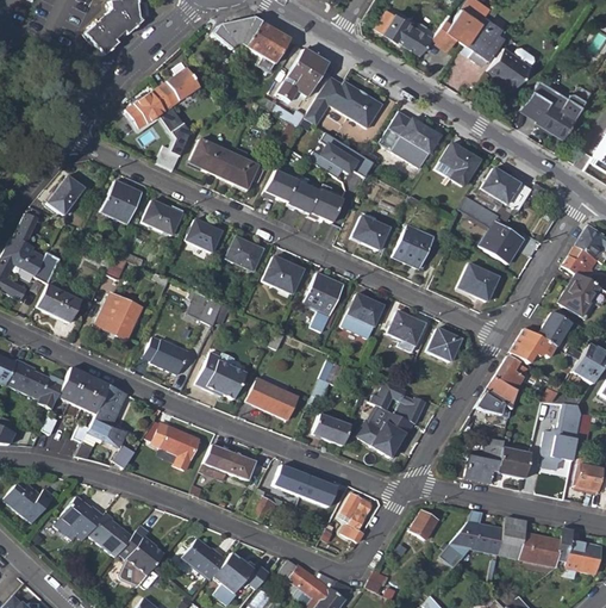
[(143,20),(139,17),(136,0),(110,0),(111,8),(107,12),(108,12),(99,20),(85,32),(105,55),(143,20)]
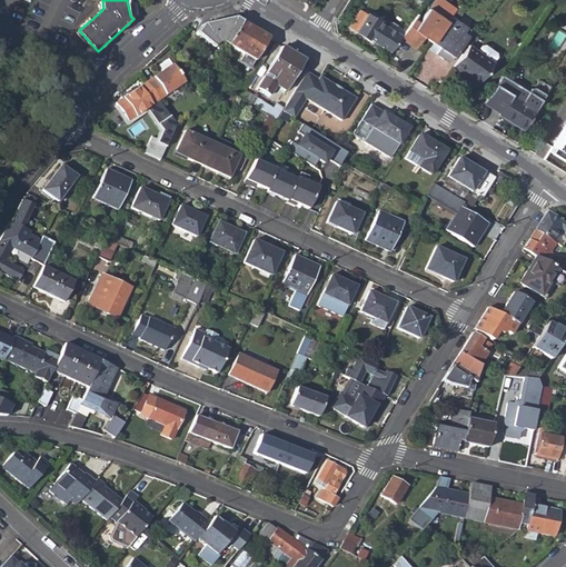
[(127,0),(130,16),(133,19),(137,16),(135,0),(127,0)]
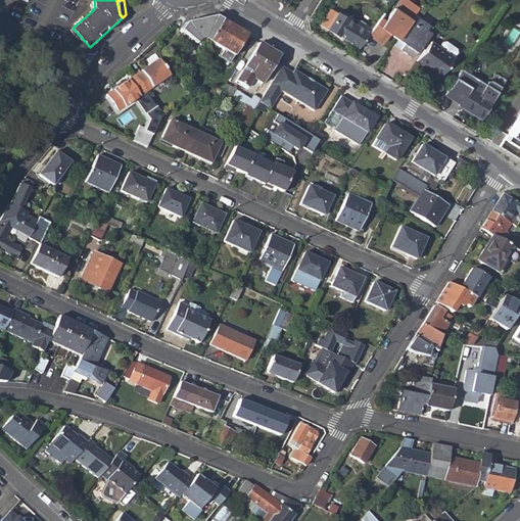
[(400,38),(417,13),(421,8),(421,7),(410,0),(402,0),(397,6),(395,5),(387,17),(382,13),(373,25),(370,30),(369,32),(383,43),(391,32),(400,38)]
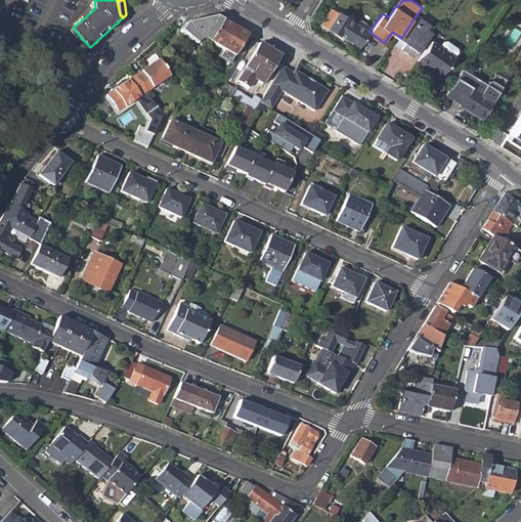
[(427,0),(422,7),(422,8),(426,11),(434,0),(427,0)]
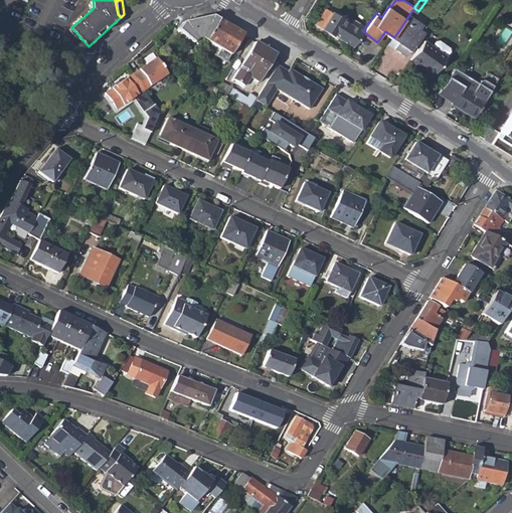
[(328,6),(318,23),(325,27),(335,10),(328,6)]
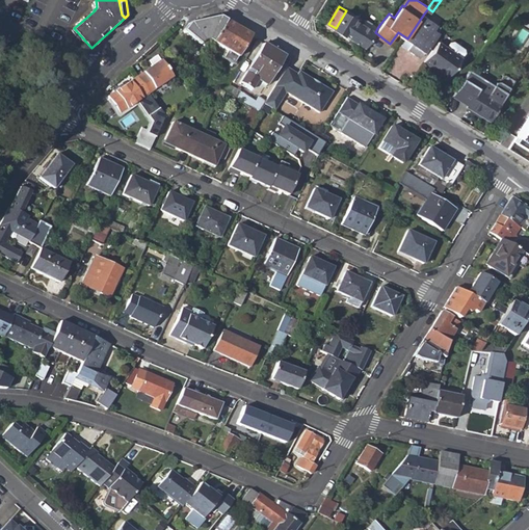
[(346,10),(336,28),(367,47),(375,32),(376,30),(346,10)]
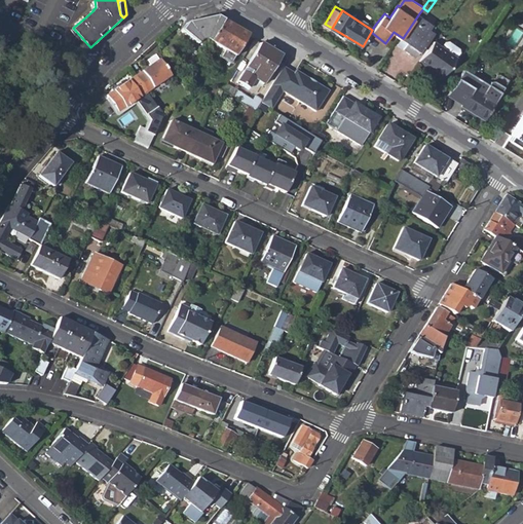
[(403,38),(399,43),(417,55),(421,50),(435,32),(430,28),(434,23),(419,13),(403,38)]
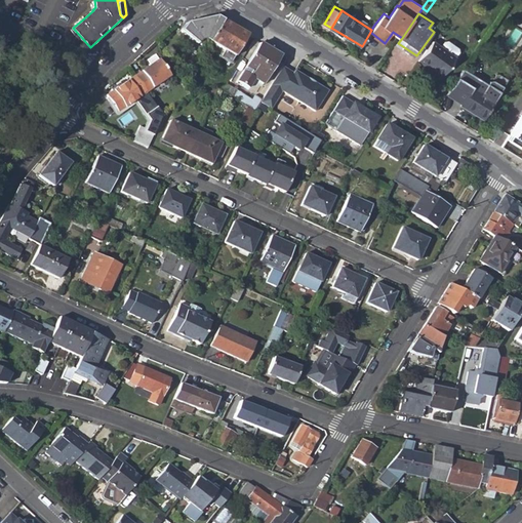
[(212,39),(225,18),(218,14),(189,21),(183,29),(199,41),(202,38),(207,37),(212,39)]
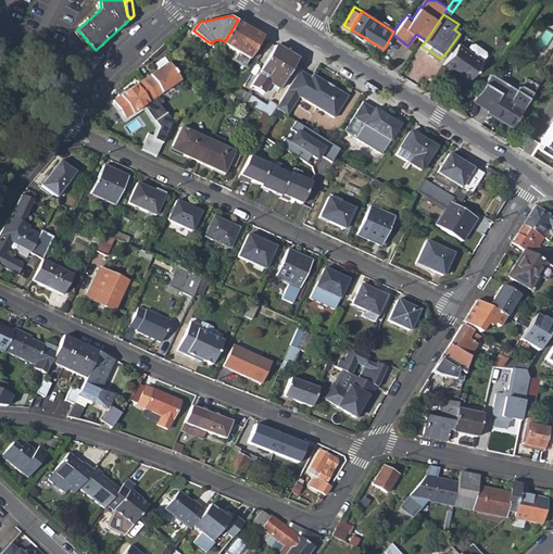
[(248,29),(250,26),(238,20),(225,41),(241,51),(236,59),(247,65),(265,36),(254,29),(252,33),(248,29)]
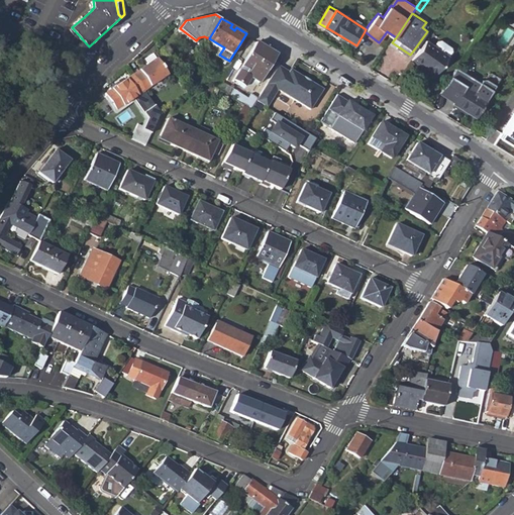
[(428,38),(414,60),(422,65),(423,63),(429,68),(437,74),(451,55),(454,49),(453,46),(443,38),(439,39),(436,44),(428,38)]
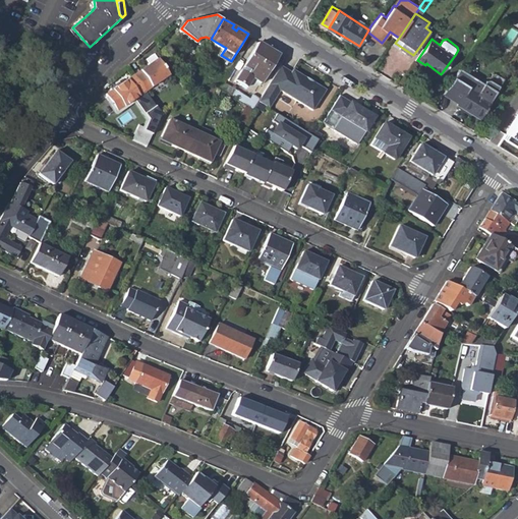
[(263,81),(280,53),(261,42),(237,79),(247,87),(253,76),(263,81)]
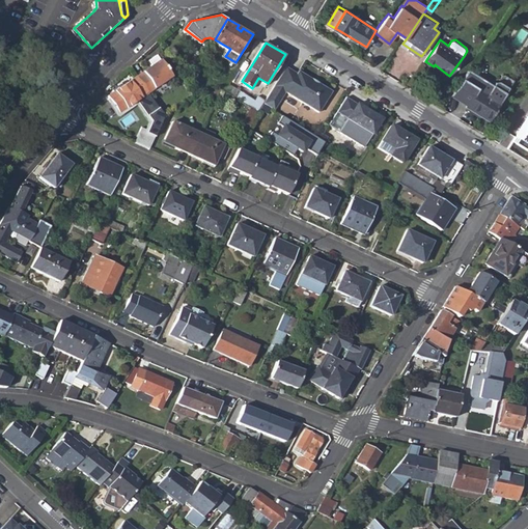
[(517,62),(523,66),(527,59),(527,55),(523,52),(517,62)]
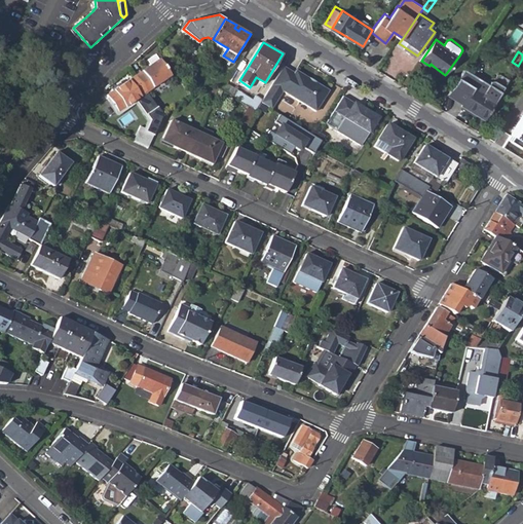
[(148,90),(172,74),(157,52),(149,59),(152,64),(137,74),(148,90)]
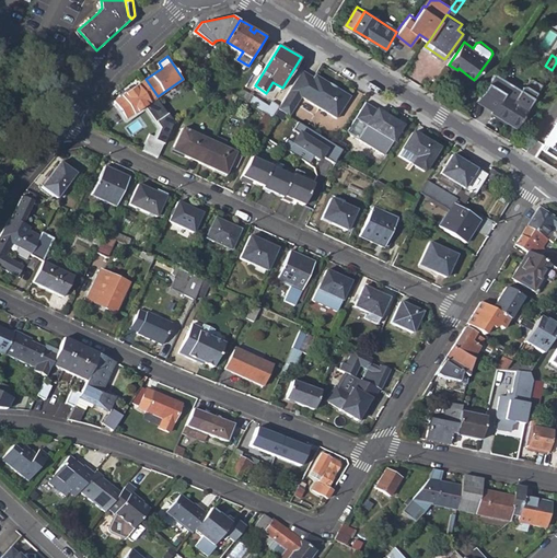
[(331,82),(316,73),(314,76),(303,69),(286,99),(290,102),(294,94),(301,99),(303,96),(337,117),(350,94),(337,86),(336,89),(329,84),(331,82)]
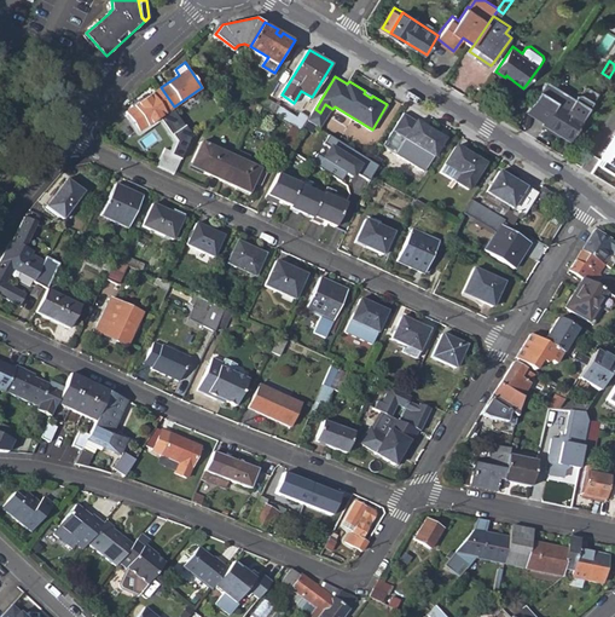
[(545,124),(569,139),(585,117),(591,105),(592,104),(581,97),(576,97),(575,101),(547,82),(529,109),(546,121),(545,124)]
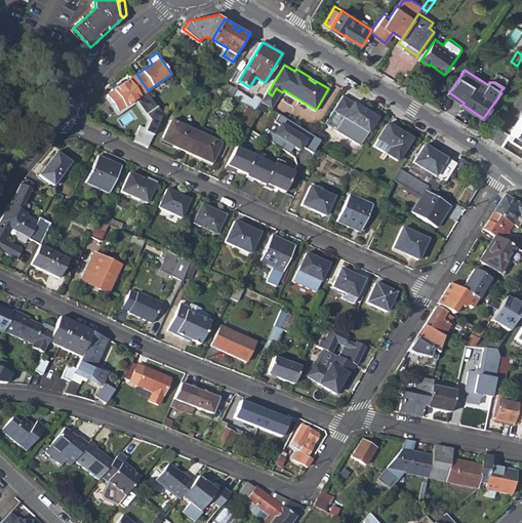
[(149,91),(148,90),(136,74),(109,93),(121,111),(149,91)]
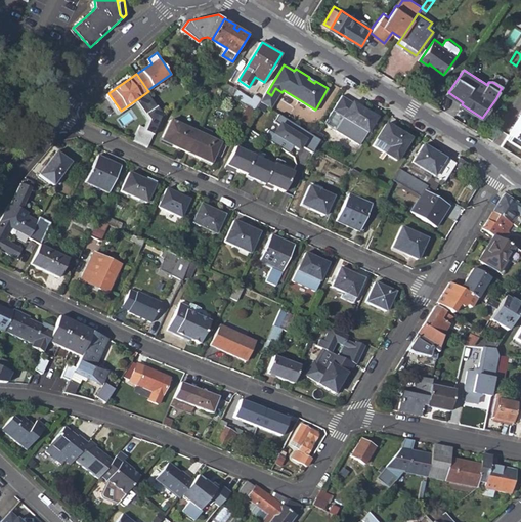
[(249,87),(251,88),(262,84),(264,82),(255,77),(249,87)]
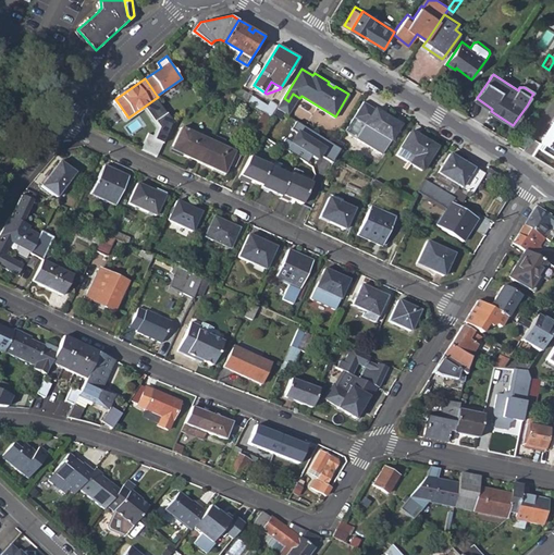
[(233,91),(244,98),(247,91),(243,88),(243,89),(233,91)]
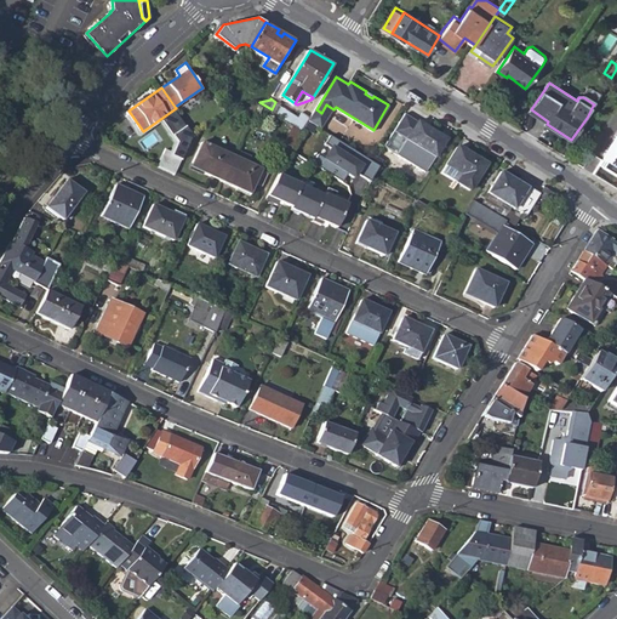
[(310,119),(313,115),(304,109),(300,117),(283,106),(278,103),(275,102),(272,109),(296,125),(304,129),(310,119)]
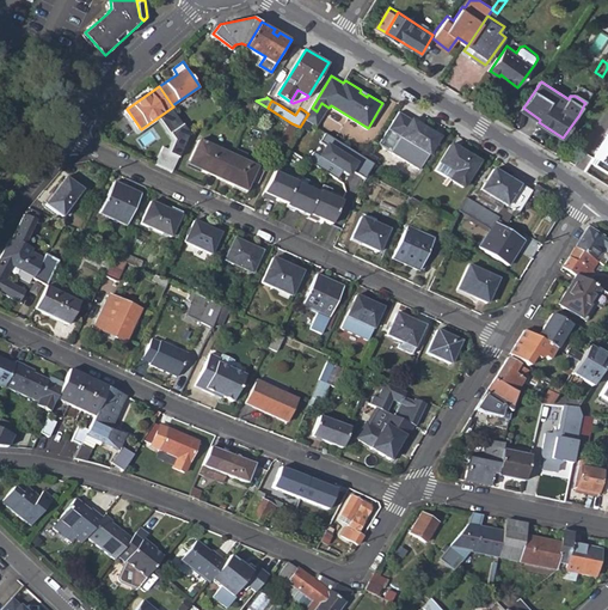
[(306,117),(319,126),(329,108),(321,103),(317,111),(312,108),(308,114),(306,117)]
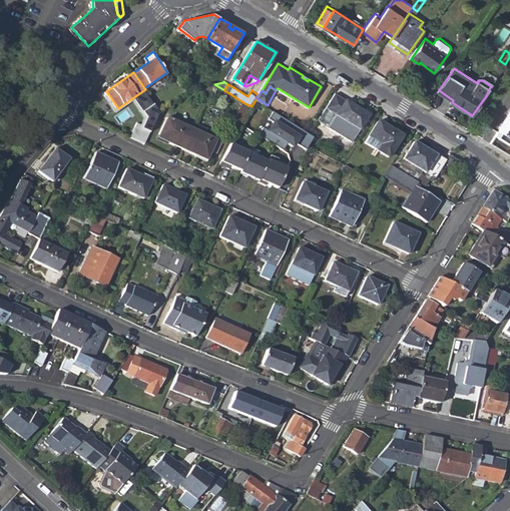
[(354,140),(371,113),(347,99),(330,125),(354,140)]
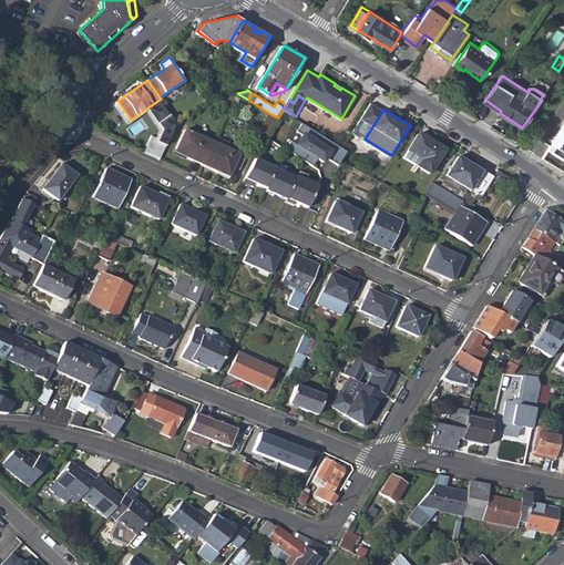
[(265,124),(273,129),(278,117),(270,114),(265,124)]
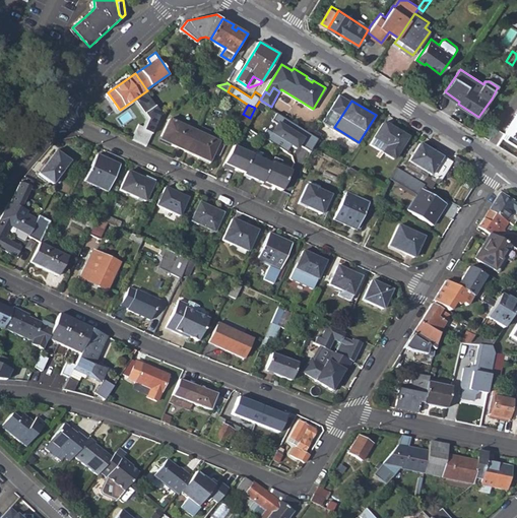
[(154,132),(162,116),(146,109),(139,125),(154,132)]
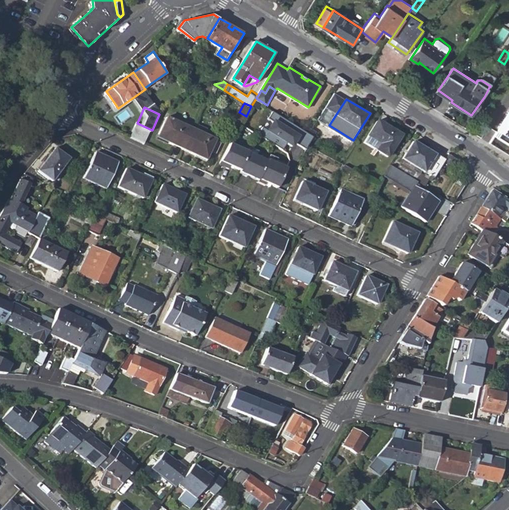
[(508,110),(491,141),(508,151),(508,110)]
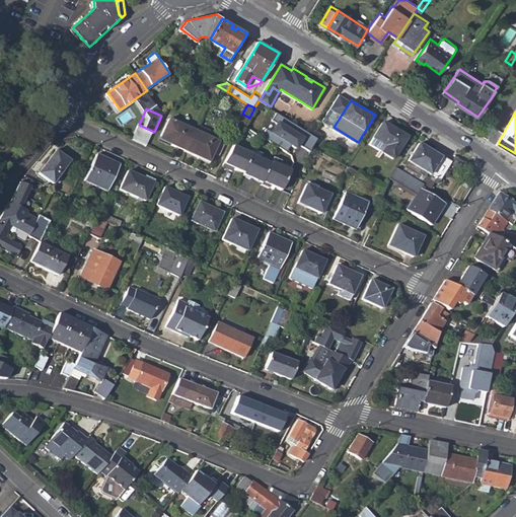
[(249,118),(242,114),(235,127),(242,131),(249,118)]
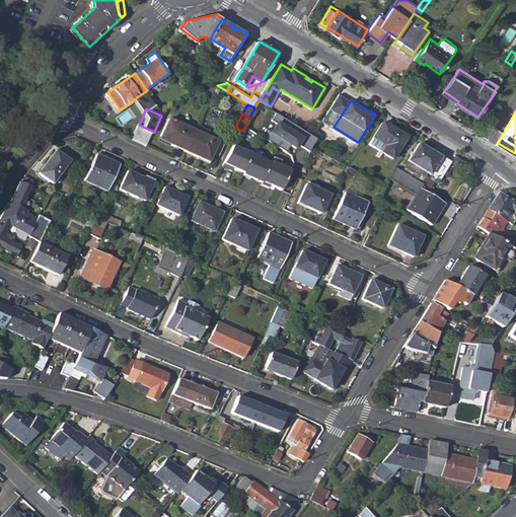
[(189,148),(197,130),(170,118),(161,138),(178,146),(179,143),(189,148)]
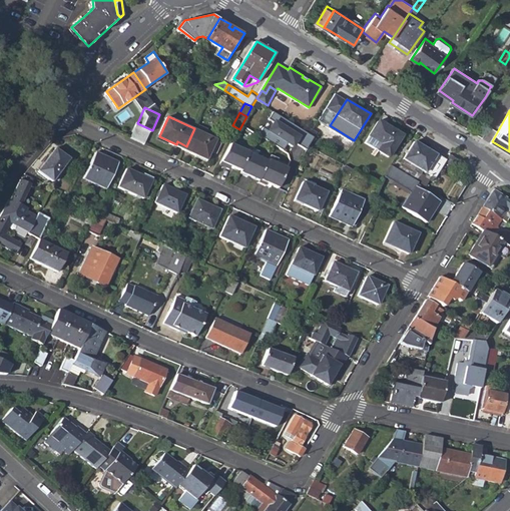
[(391,155),(404,134),(380,119),(367,140),(391,155)]
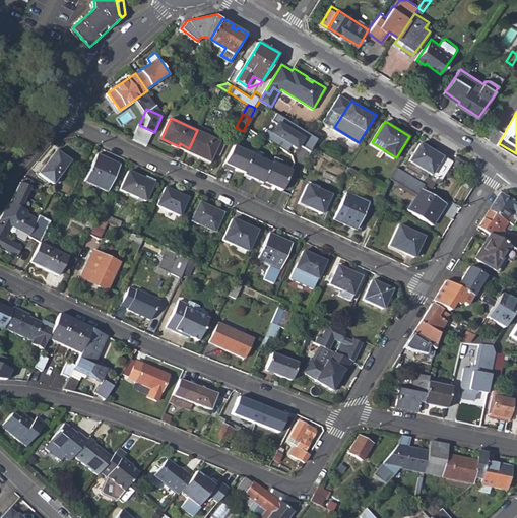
[(221,154),(225,143),(197,130),(189,148),(188,150),(211,162),(215,151),(221,154)]
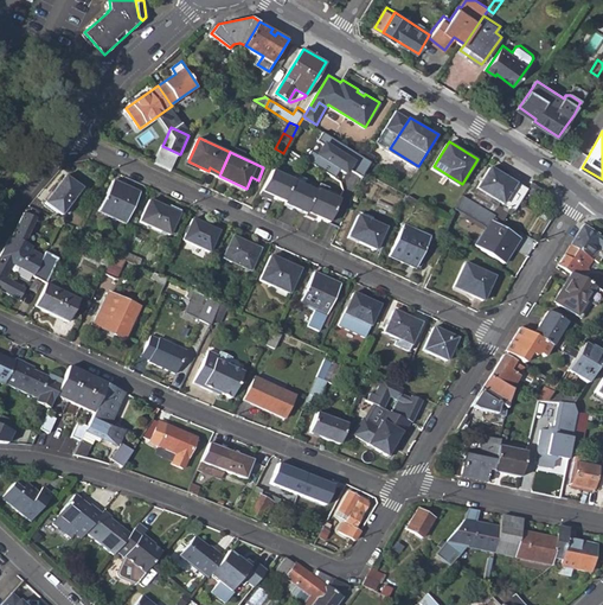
[(333,174),(335,169),(310,153),(307,159),(297,152),(287,169),(297,176),(293,180),(319,197),(322,191),(333,197),(342,180),(333,174)]
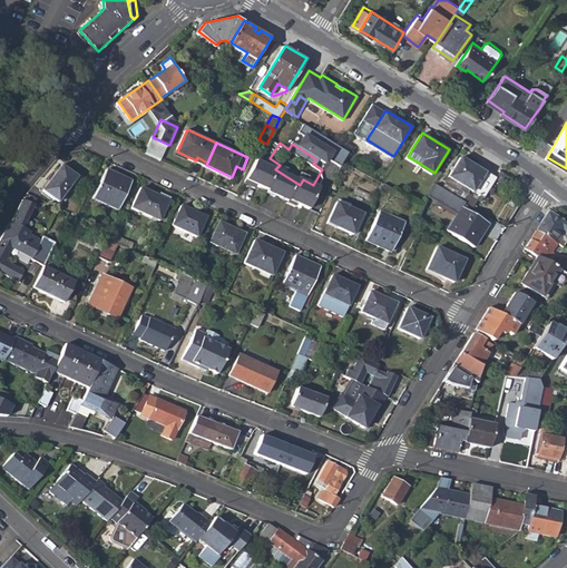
[(462,156),(450,175),(475,191),(485,196),(496,177),(487,172),(462,156)]
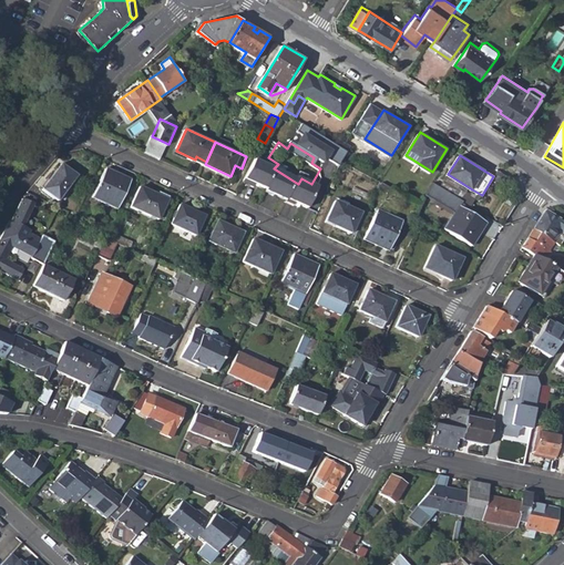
[(79,174),(63,163),(44,187),(60,199),(79,174)]
